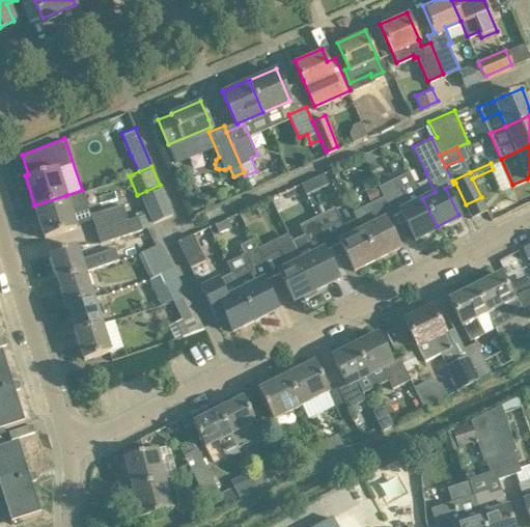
[(378,185),(383,194),(392,213),(399,210),(414,238),(437,226),(422,198),(409,169),(378,185)]
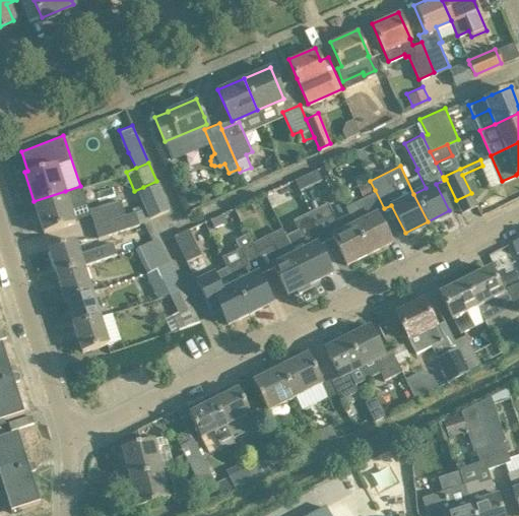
[(363,196),(373,191),(367,179),(357,183),(363,196)]
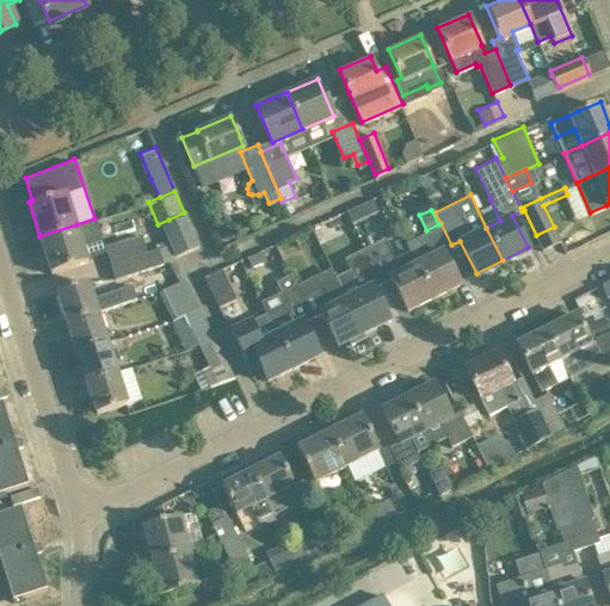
[(170,241),(167,242),(172,255),(176,254),(197,245),(184,212),(168,220),(170,222),(164,224),(170,241)]
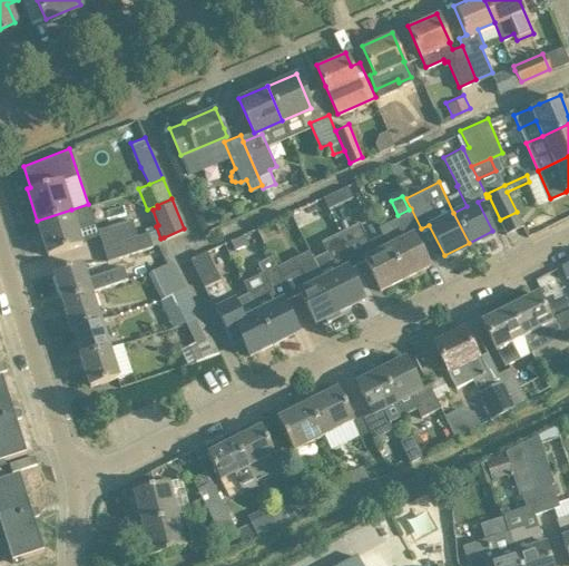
[(71,210),(37,221),(47,253),(81,242),(77,225),(94,220),(89,204),(88,204),(71,210)]
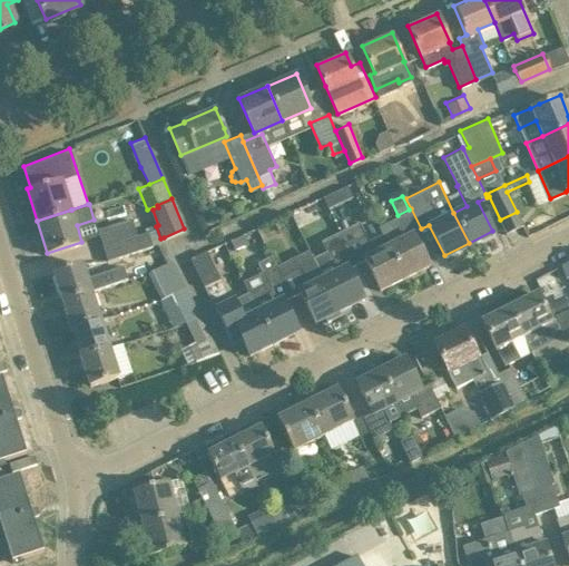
[(378,225),(382,232),(403,276),(428,264),(412,233),(421,228),(411,208),(409,210),(398,215),(378,225)]
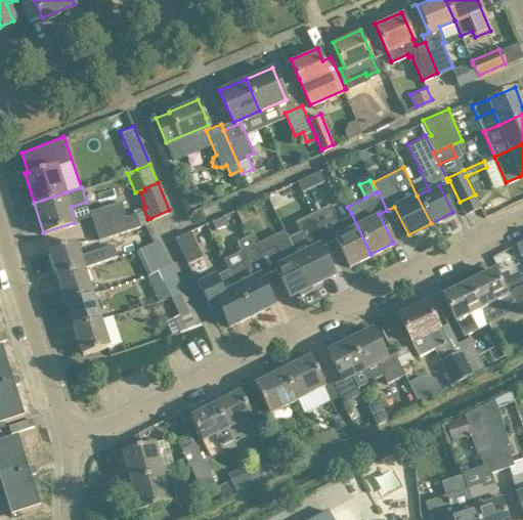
[(89,209),(94,224),(125,215),(120,199),(89,209)]
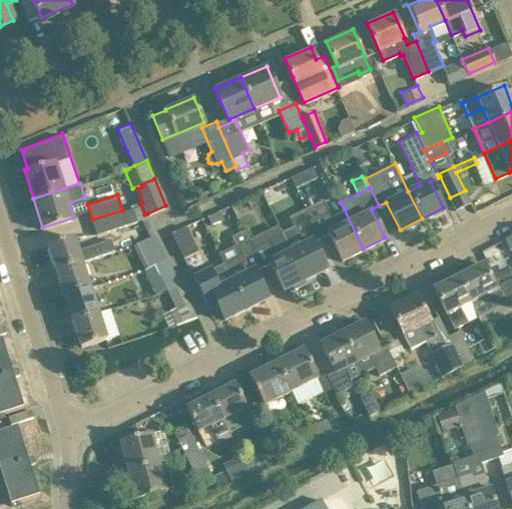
[(322,197),(306,206),(320,235),(328,231),(342,259),(363,248),(344,208),(331,215),(322,197)]
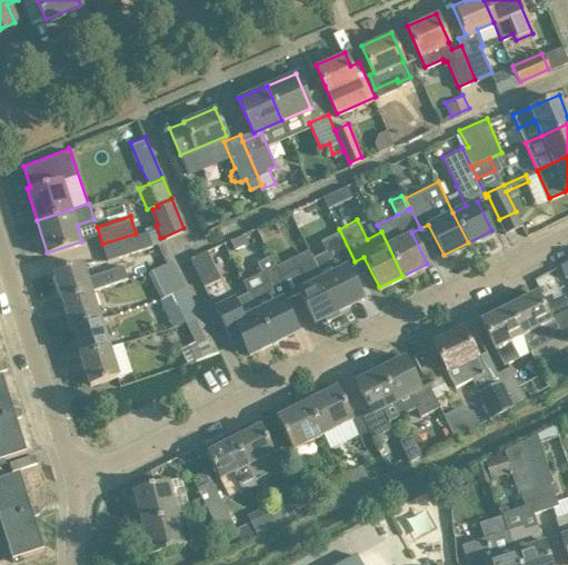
[(136,234),(102,244),(107,258),(150,244),(161,239),(160,238),(156,226),(136,234)]
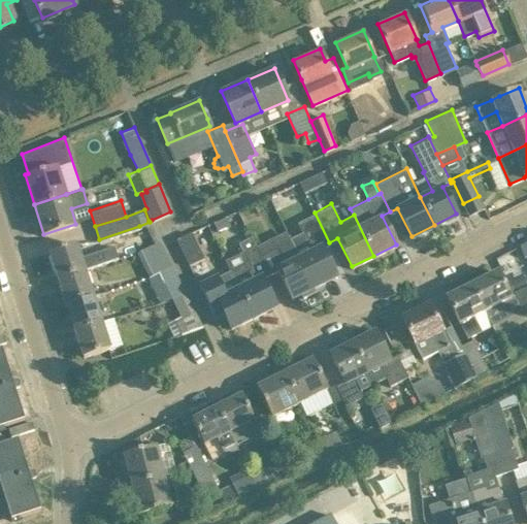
[(301,231),(289,237),(314,286),(335,274),(321,247),(329,242),(315,213),(296,221),(301,231)]
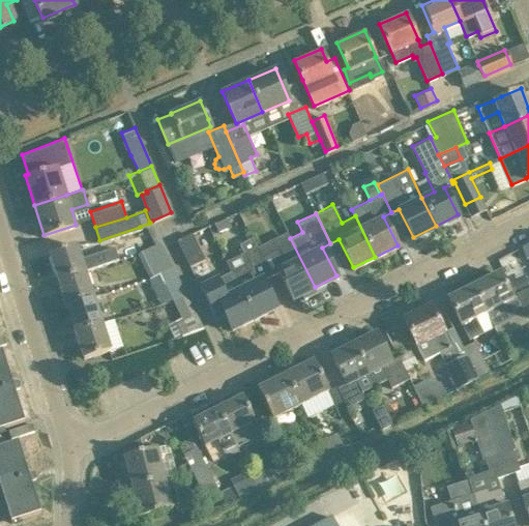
[(226,216),(213,222),(217,230),(229,224),(226,216)]
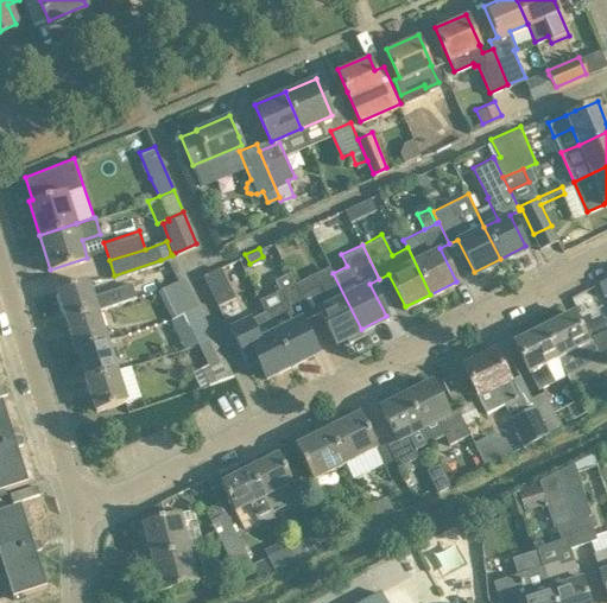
[(329,265),(295,283),(299,292),(310,313),(318,309),(335,342),(347,336),(349,341),(362,334),(360,329),(361,329),(333,273),(329,265)]
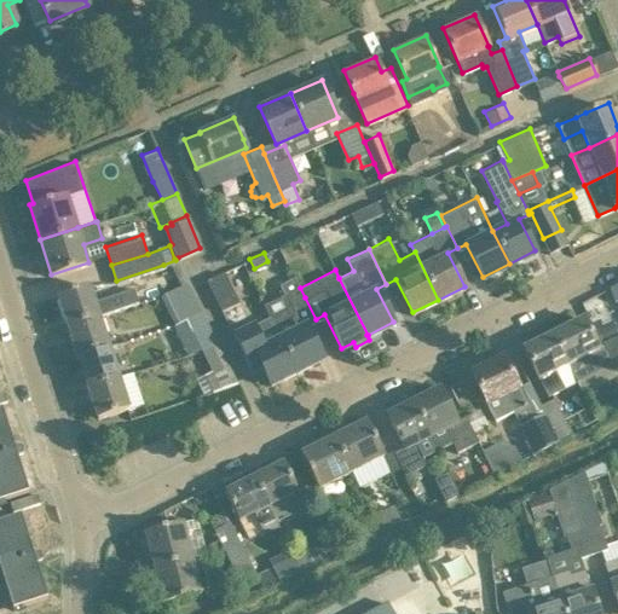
[(238,301),(224,271),(207,279),(221,310),(238,301)]
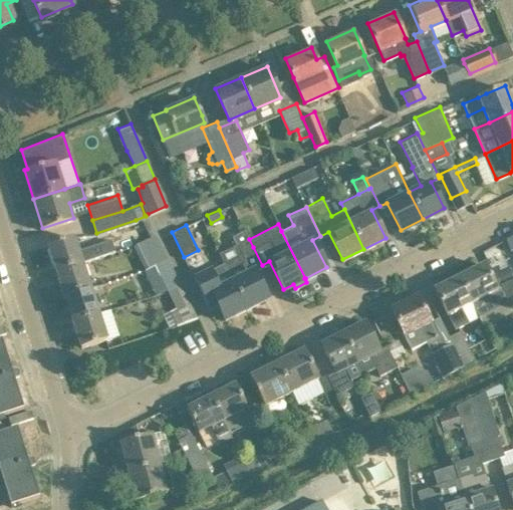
[(219,252),(223,262),(246,307),(268,296),(254,269),(262,265),(253,247),(249,239),(244,229),(232,235),(236,243),(219,252)]
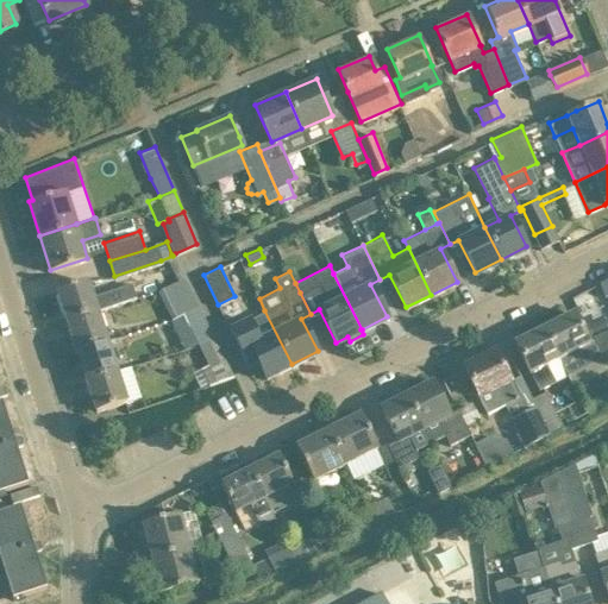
[(66,319),(96,309),(136,296),(131,282),(92,295),(87,278),(56,288),(66,319)]
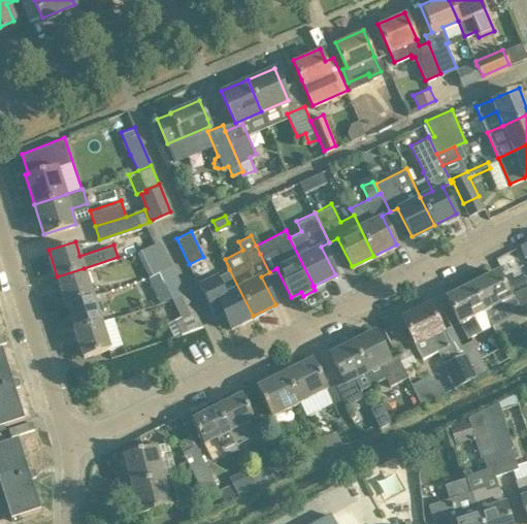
[(136,251),(149,275),(171,266),(159,241),(136,251)]
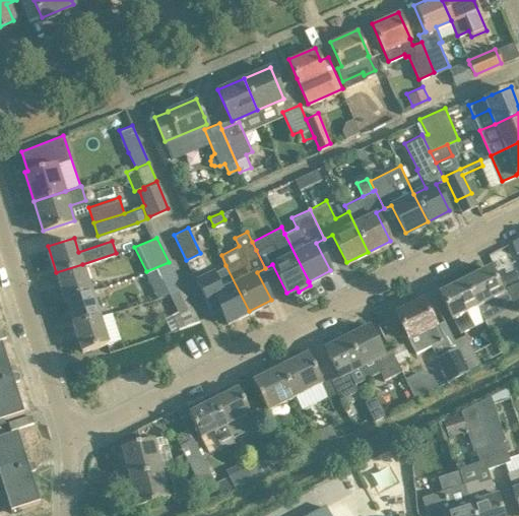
[(160,277),(170,294),(182,287),(169,262),(146,271),(151,281),(160,277)]
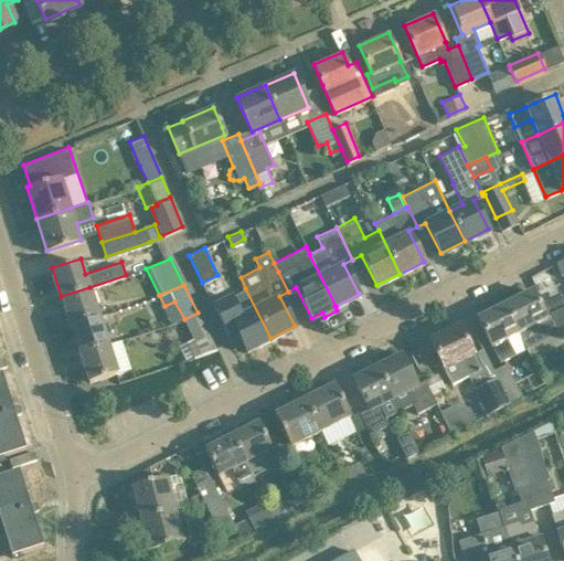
[(61,296),(71,324),(98,315),(89,287),(61,296)]
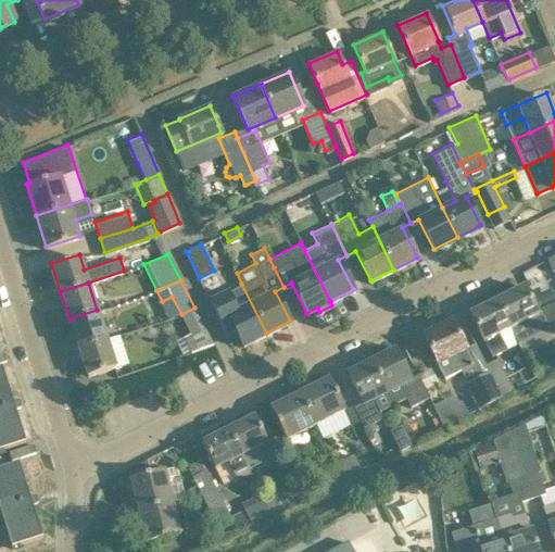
[(266,333),(241,284),(209,299),(226,333),(235,328),(243,345),(266,333)]
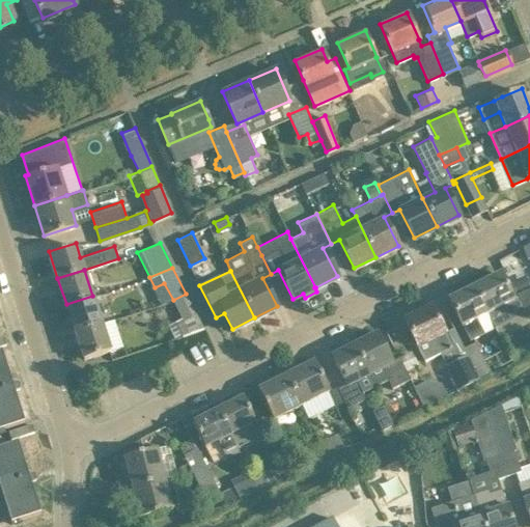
[(500,271),(474,284),(487,310),(495,326),(525,310),(517,295),(512,297),(509,289),(500,271)]
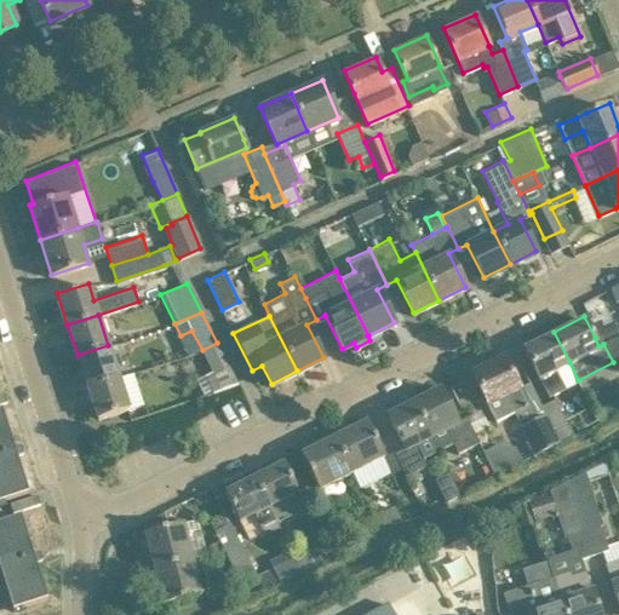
[(596,328),(602,342),(617,335),(618,334),(613,321),(596,328)]
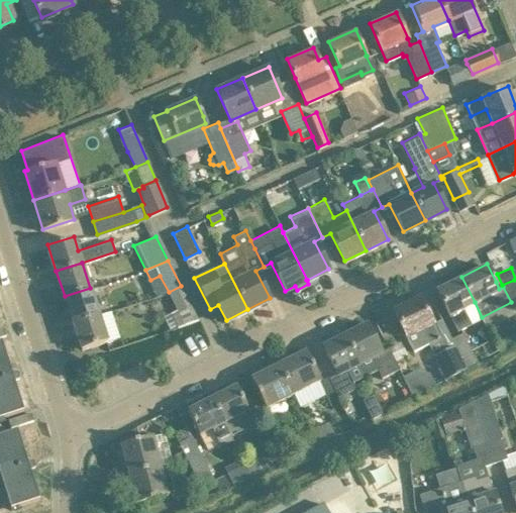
[(461,277),(436,289),(445,307),(449,315),(457,329),(472,322),(463,308),(475,302),(461,277)]
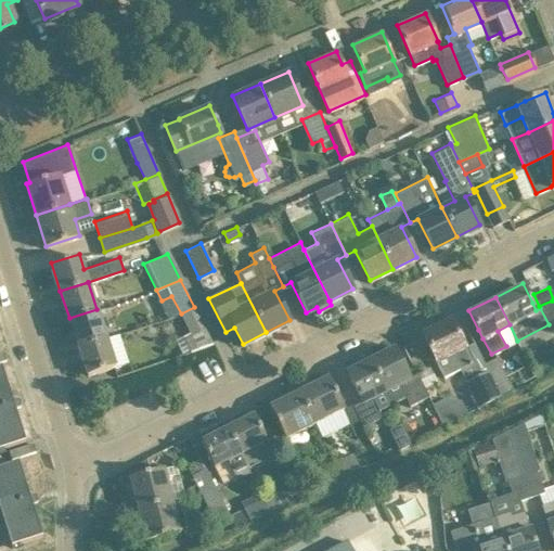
[(194,307),(181,314),(190,331),(183,334),(191,349),(211,342),(194,307)]
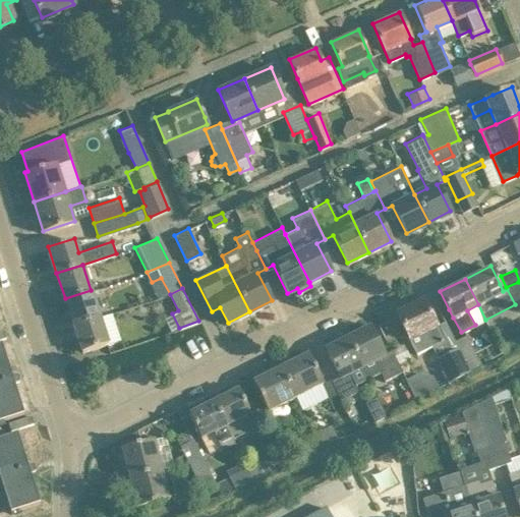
[(65,298),(73,325),(99,316),(91,290),(65,298)]
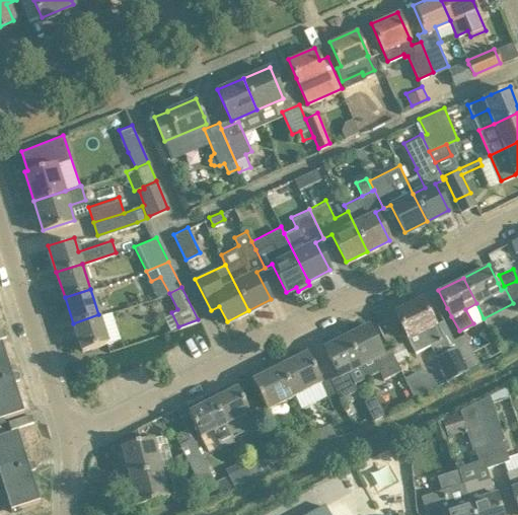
[(421,298),(395,311),(404,329),(415,351),(441,338),(447,350),(456,345),(453,339),(442,318),(434,323),(421,298)]
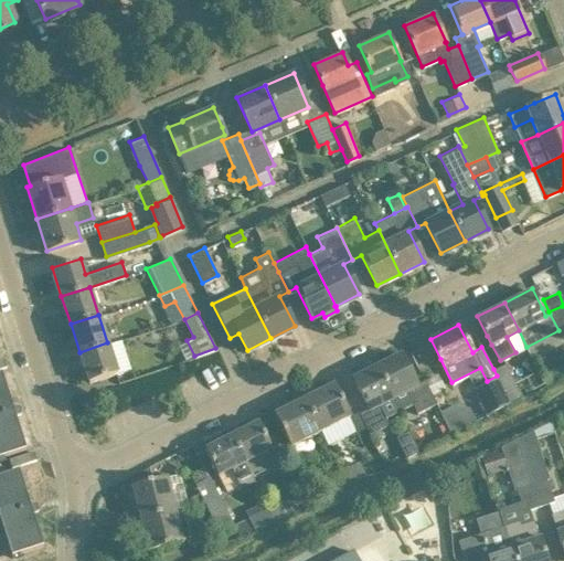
[(107,342),(80,352),(88,381),(117,371),(107,342)]
